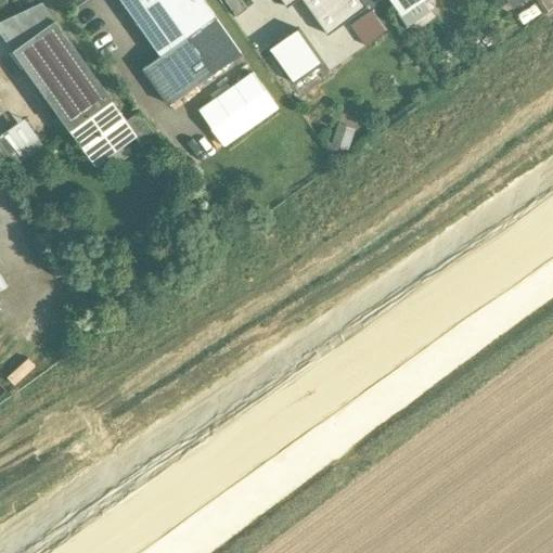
[(240,55),(200,0),(118,0),(159,56),(141,69),(167,106),(240,55)]
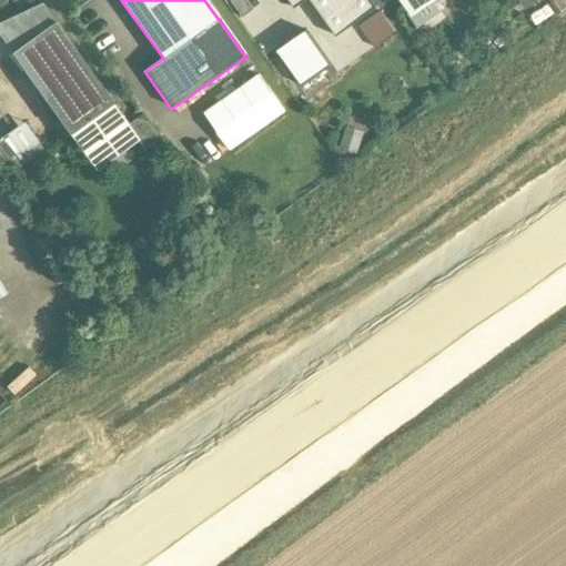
[(374,8),(369,0),(307,0),(334,37),(374,8)]
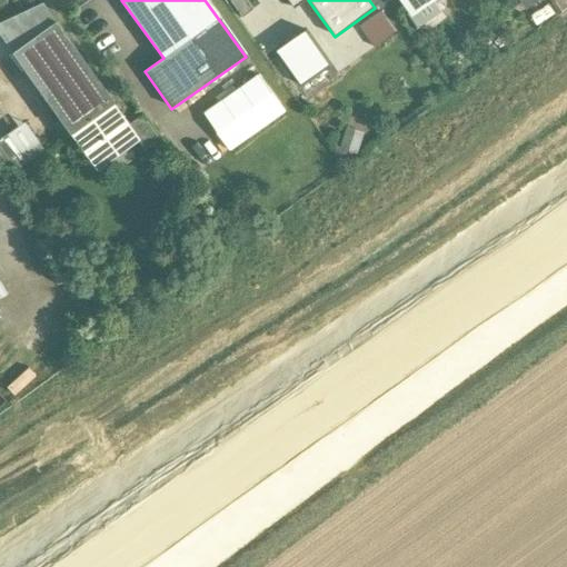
[(403,0),(411,11),(427,0),(403,0)]
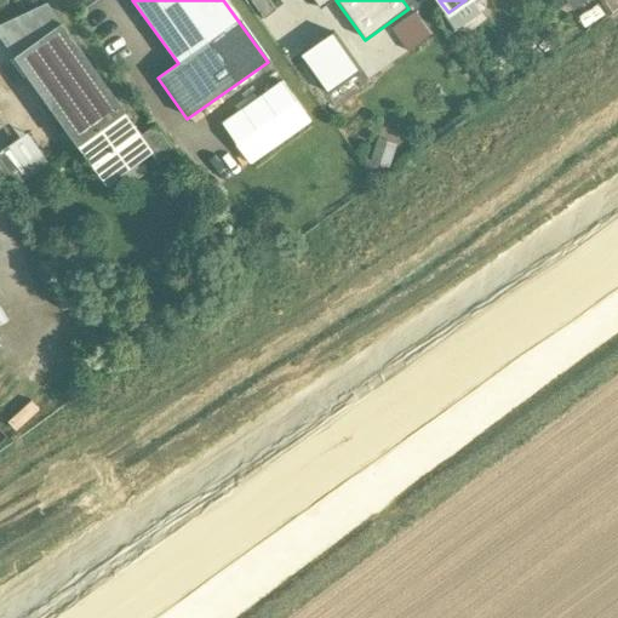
[(124,114),(59,24),(13,57),(78,147),(124,114)]
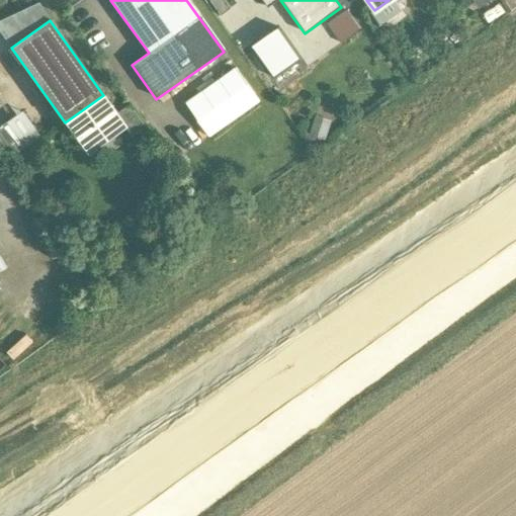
[(273,80),(301,61),(277,28),(250,48),(273,80)]
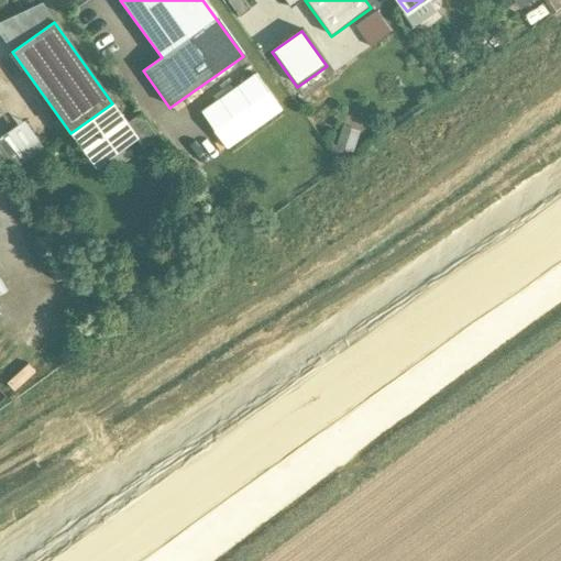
[(228,150),(282,112),(255,76),(202,113),(228,150)]
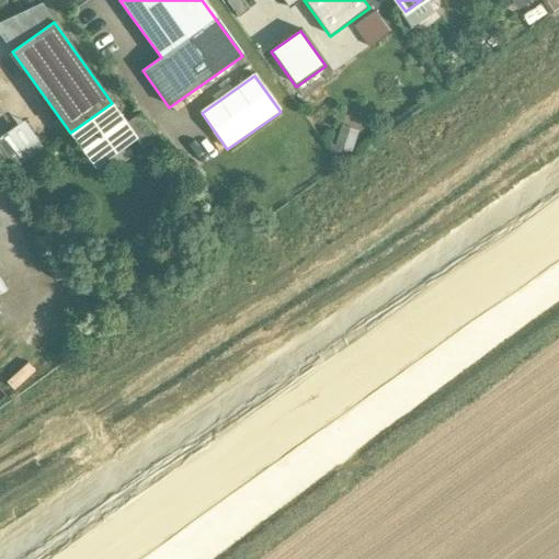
[(112,103),(70,133),(95,167),(134,139),(116,115),(118,112),(112,103)]
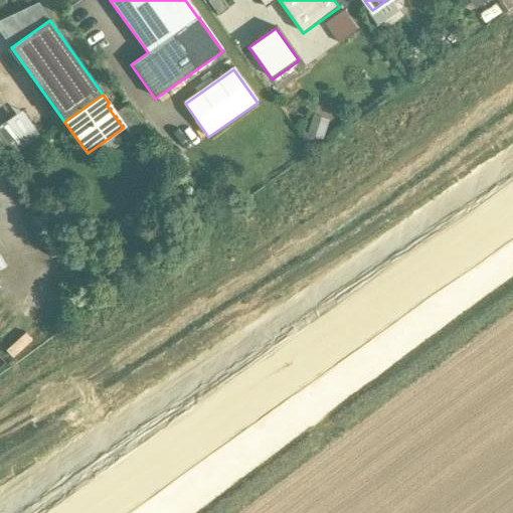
[(0,150),(2,153),(33,131),(18,110),(0,122),(0,150)]
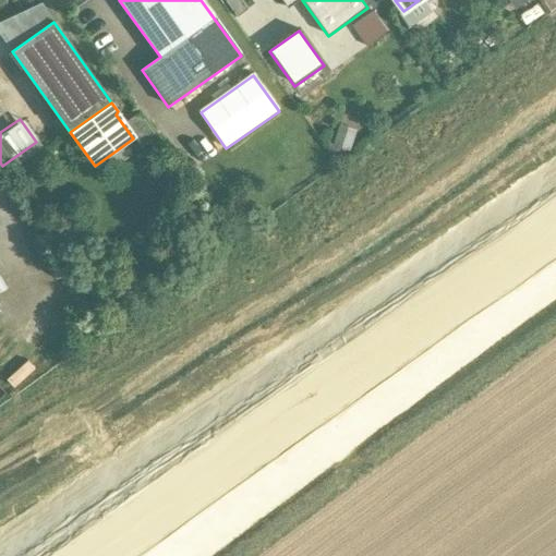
[(336,125),(330,145),(347,149),(352,131),(336,125)]
